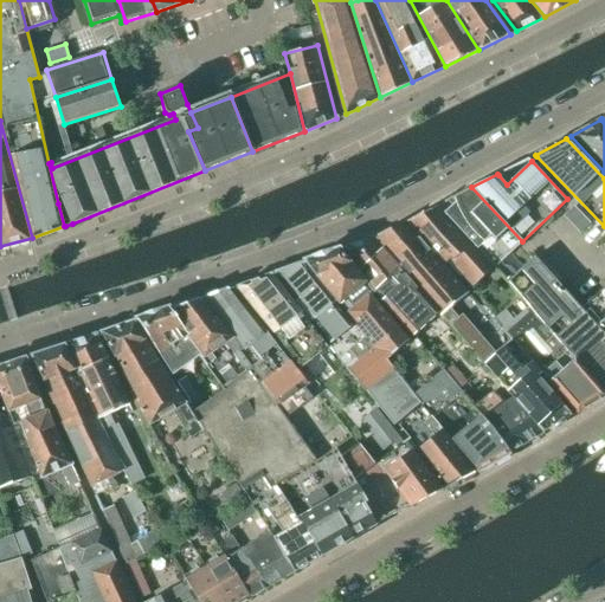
[(494,266),(522,241),(471,187),(454,196),(456,201),(444,212),(494,266)]
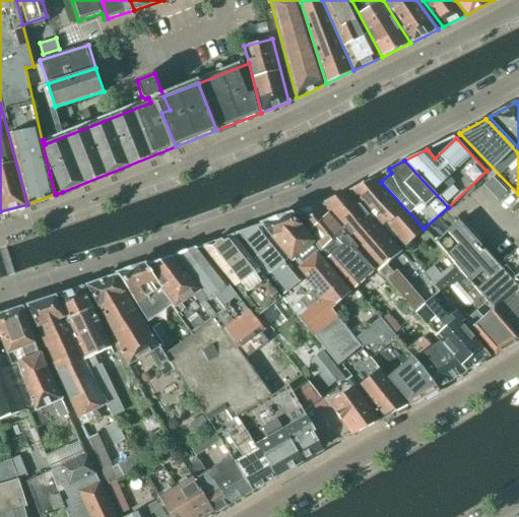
[(424,229),(381,182),(376,176),(352,188),(349,190),(382,225),(387,220),(407,244),(424,229)]
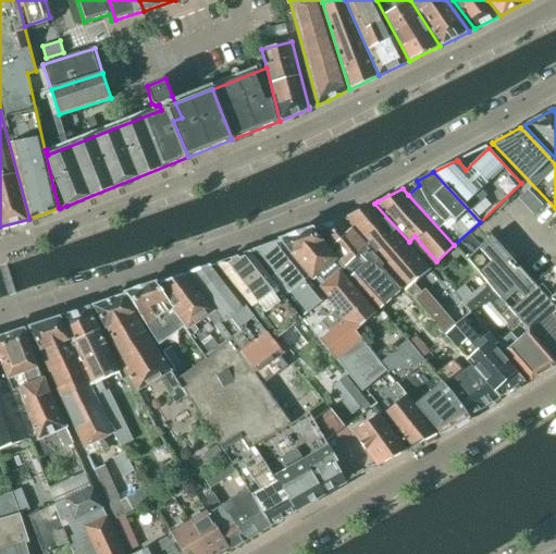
[(444,332),(457,322),(427,287),(423,291),(415,281),(429,270),(370,205),(344,217),(358,233),(406,288),(444,332)]
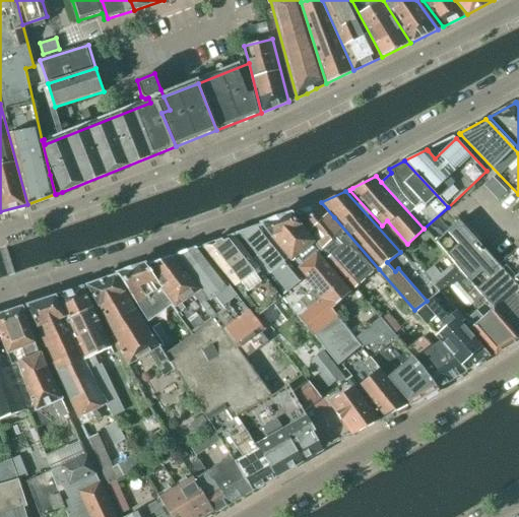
[(378,270),(379,269),(334,217),(321,202),(292,214),(297,220),(355,286),(376,268),(378,270)]
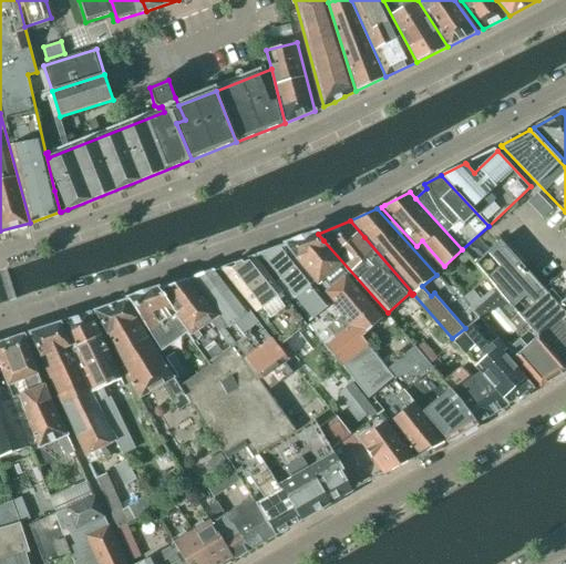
[(361,336),(362,335),(388,313),(323,241),(318,234),(286,245),(300,262),(361,336)]
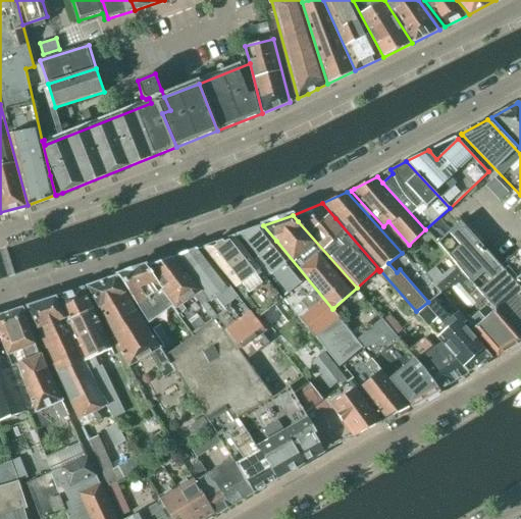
[(520,287),(515,279),(502,265),(461,221),(437,242),(457,263),(510,323),(520,336),(520,287)]
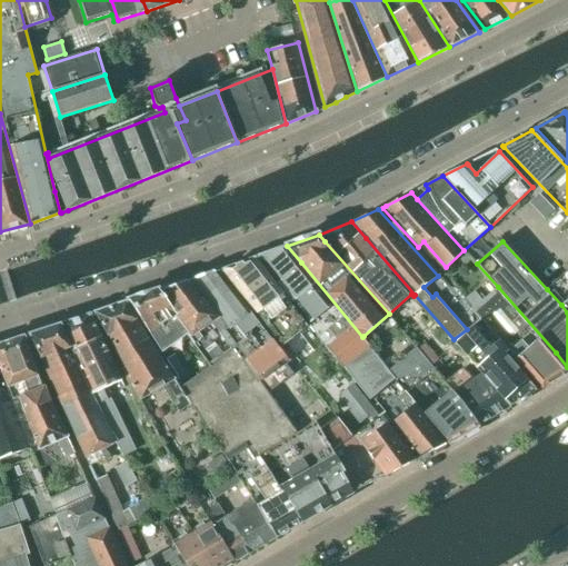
[(301,262),(287,246),(257,256),(271,274),(320,336),(325,341),(370,401),(375,398),(378,404),(402,385),(389,369),(397,363),(377,339),(370,345),(364,336),(362,337),(301,262)]
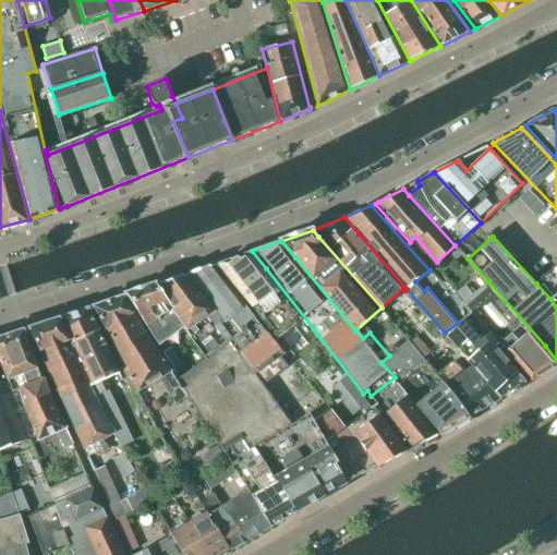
[(309,344),(318,335),(314,329),(266,268),(252,251),(252,252),(220,264),(278,338),(294,326),(309,344)]
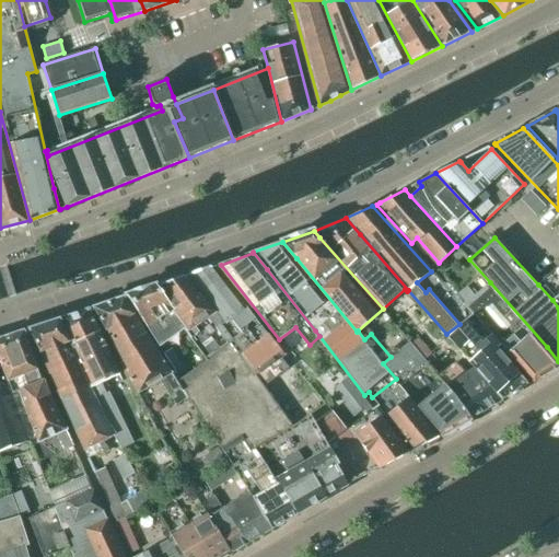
[(558,265),(538,285),(552,300),(558,308),(558,265)]
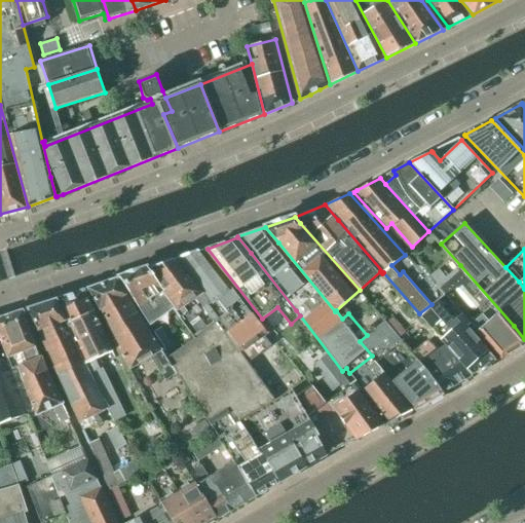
[(221,313),(240,298),(215,265),(202,250),(178,258),(211,300),(221,313)]
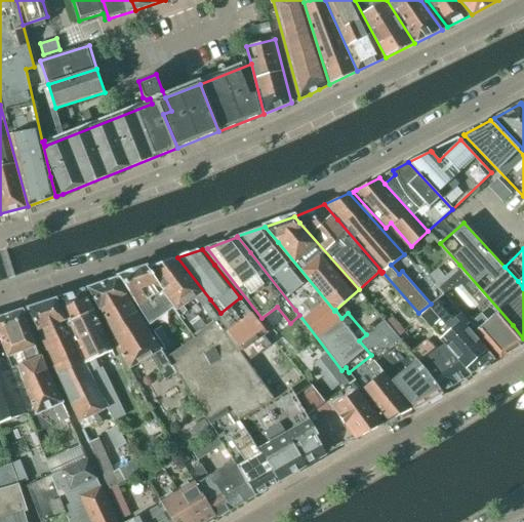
[(182,321),(210,299),(177,257),(148,268),(160,285),(182,321)]
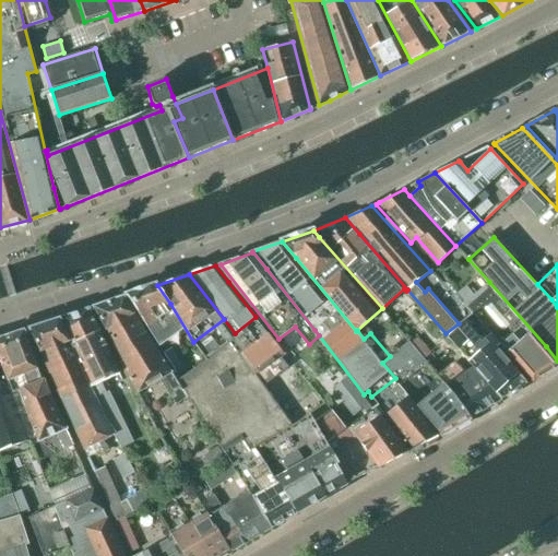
[(529,382),(557,365),(557,361),(546,346),(489,282),(474,294),(464,302),(473,312),(472,312),(509,354),(506,357),(529,382)]
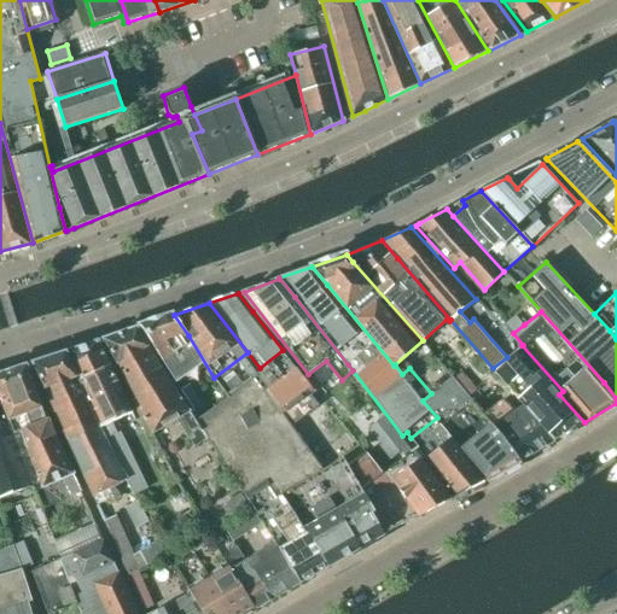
[(516,314),(505,322),(513,333),(524,325),(516,314)]
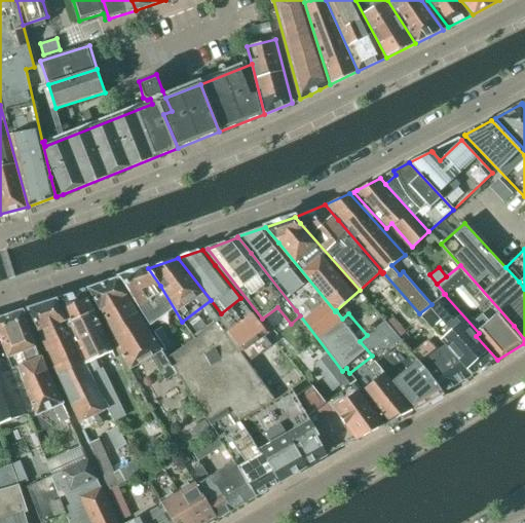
[(194,341),(182,322),(160,286),(148,268),(120,278),(151,326),(154,330),(162,325),(179,350),(194,341)]
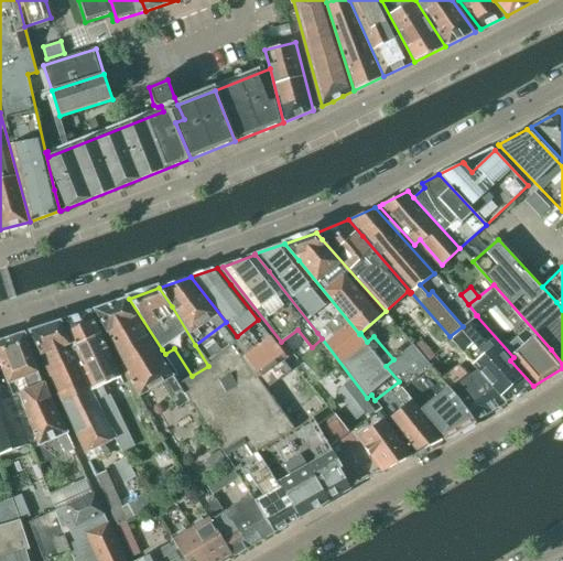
[(182,389),(179,384),(125,300),(93,311),(115,352),(139,396),(164,383),(179,407),(191,399),(182,389)]
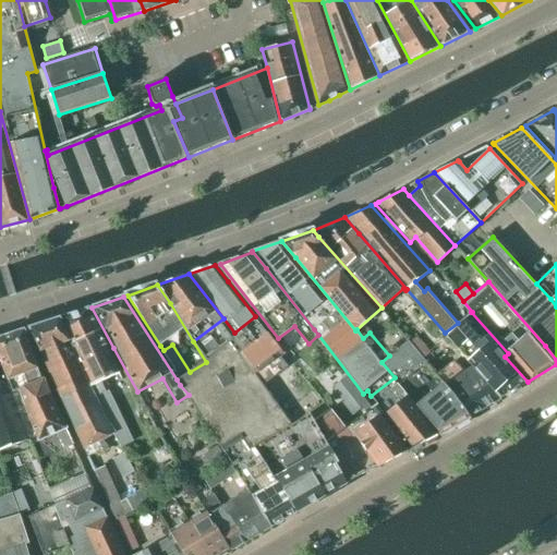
[(110,350),(113,348),(92,308),(60,318),(70,338),(97,395),(107,390),(103,381),(121,372),(110,350)]
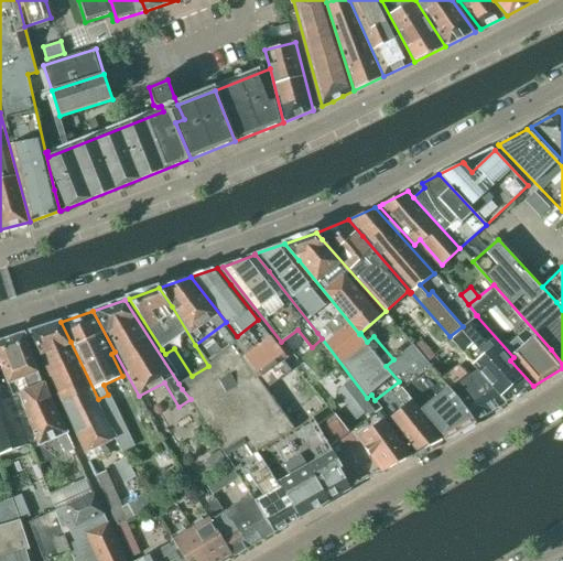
[(507,401),(533,386),(510,360),(513,357),(476,315),(463,326),(450,336),(453,340),(478,368),(480,371),(507,401)]
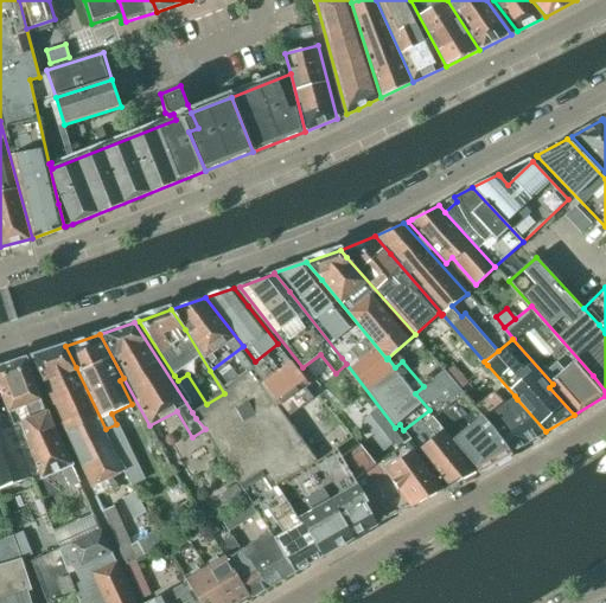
[(255,361),(286,399),(310,383),(278,344),(255,361)]
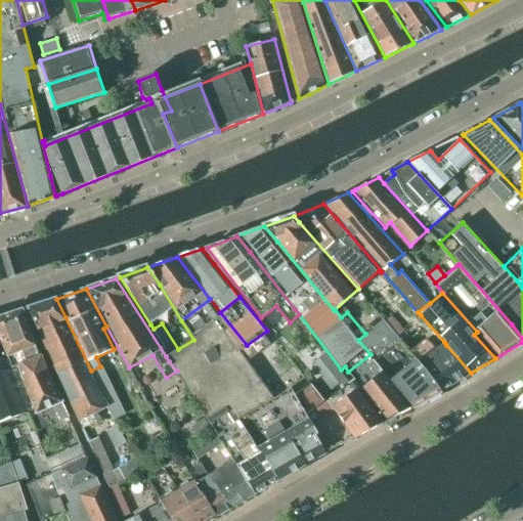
[(103,394),(91,371),(66,317),(56,299),(29,308),(79,420),(80,420),(83,428),(96,421),(98,423),(104,420),(98,408),(106,404),(109,403),(103,394)]
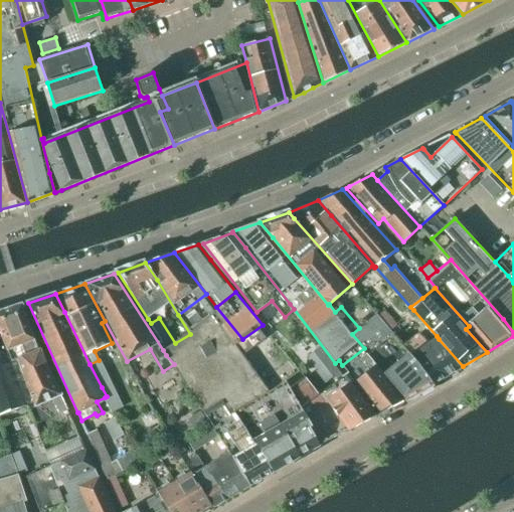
[(242,339),(216,307),(206,294),(178,315),(190,334),(175,343),(163,350),(166,355),(174,364),(202,409),(203,411),(225,397),(233,412),(237,410),(264,454),(275,471),(275,472),(300,457),(301,458),(313,451),(313,450),(320,446),(320,445),(309,423),(312,422),(291,387),(287,380),(271,390),(236,344),(242,339)]
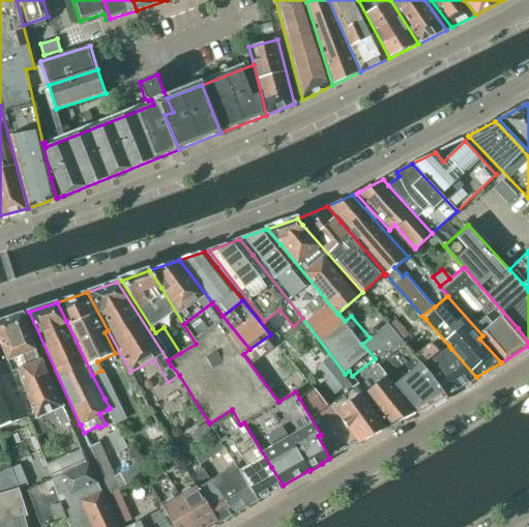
[(383,326),(388,322),(371,302),(366,306),(383,326)]
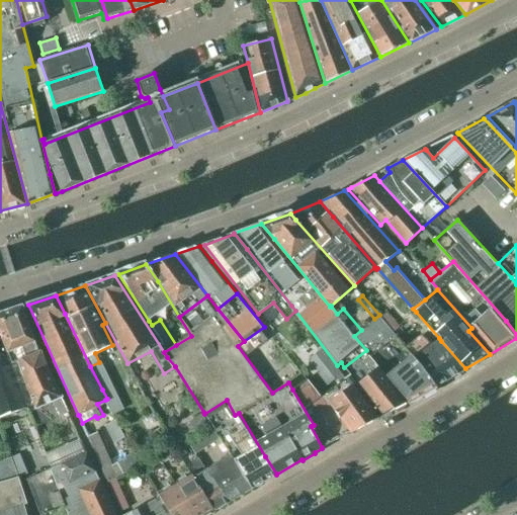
[(38,352),(22,309),(22,307),(0,314),(0,333),(11,362),(19,359),(26,379),(19,382),(47,452),(81,438),(40,351),(38,352)]
